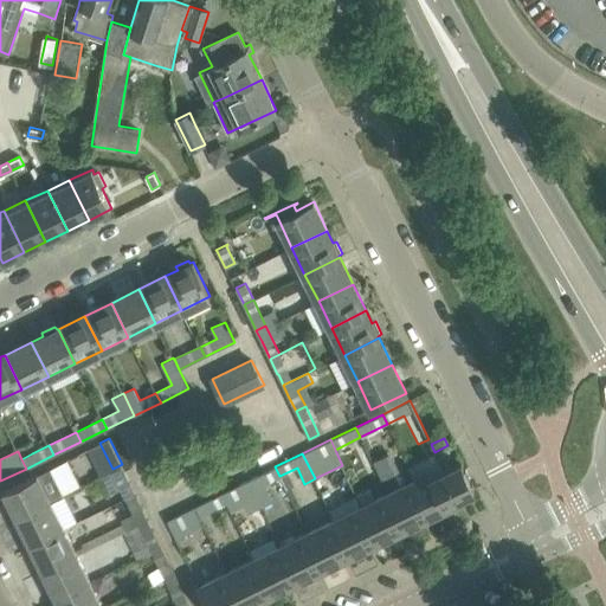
[(444,470),(458,496),(475,488),(462,462),(444,470)]
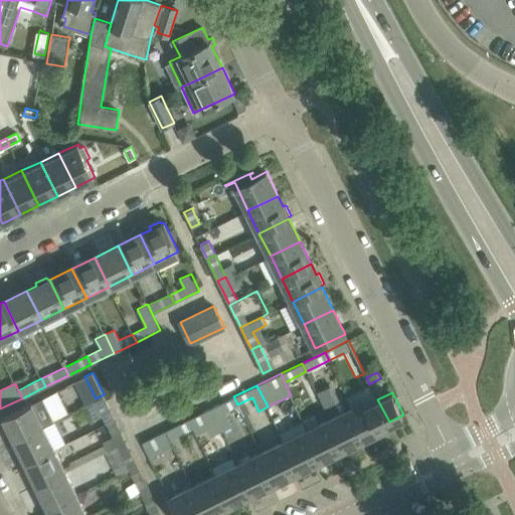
[(108,423),(111,421),(116,419),(104,394),(96,398),(108,423)]
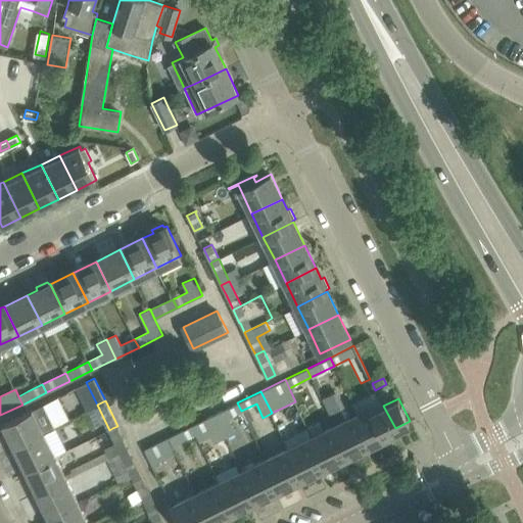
[(395,428),(383,406),(382,401),(358,414),(372,444),(396,432),(395,428)]
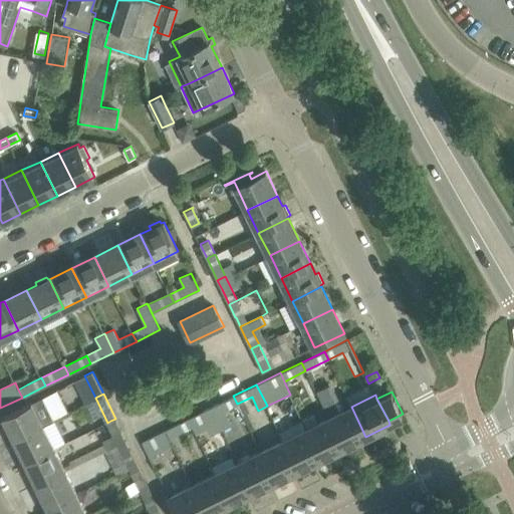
[(225,410),(237,404),(233,396),(211,407),(222,430),(232,425),(225,410)]
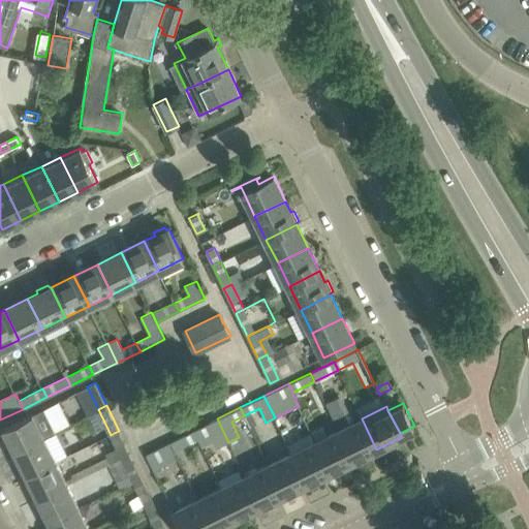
[(14,452),(44,437),(33,413),(3,428),(14,452)]
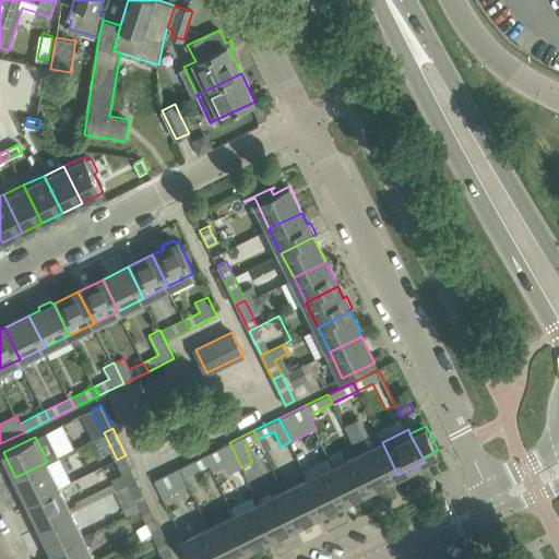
[(229,474),(241,467),(229,442),(204,454),(209,463),(221,458),(229,474)]
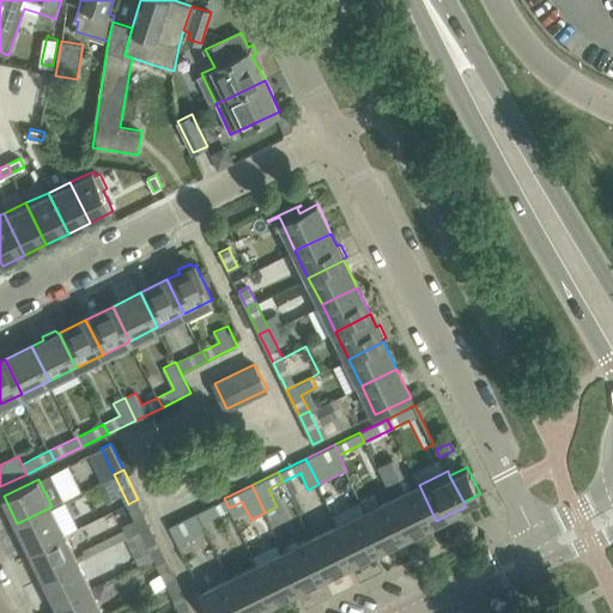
[(410,534),(436,521),(419,485),(392,498),(410,534)]
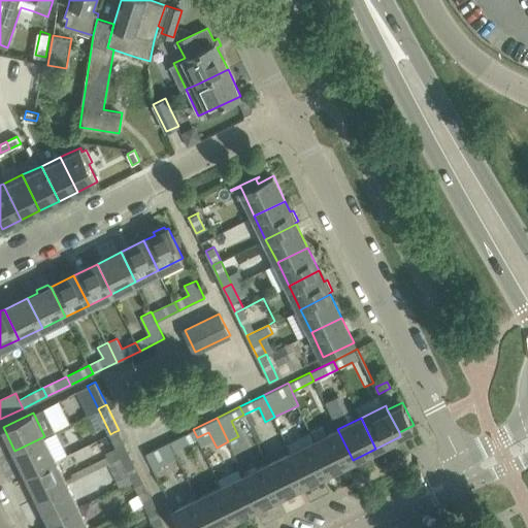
[(183,444),(197,437),(193,429),(169,440),(174,450),(183,444)]
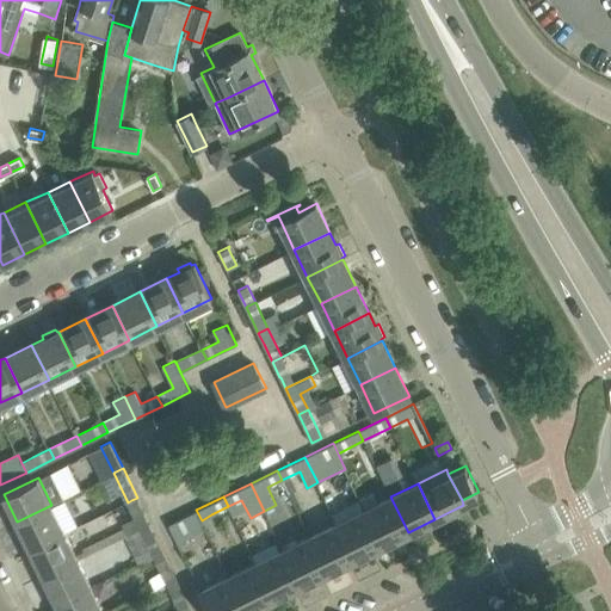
[(381,545),(408,532),(390,497),(364,510),(381,545)]
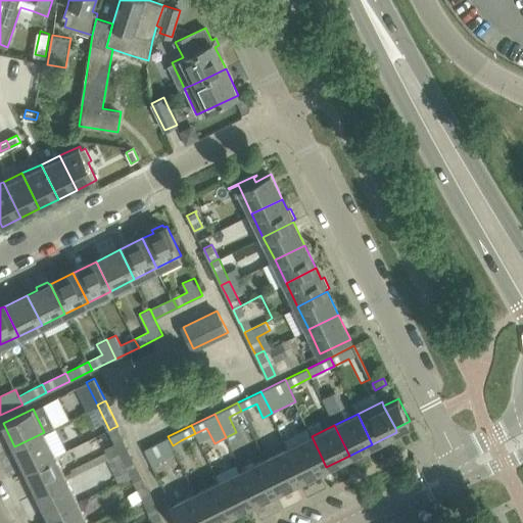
[(129,448),(125,439),(117,426),(112,428),(109,430),(115,443),(105,448),(109,458),(121,453),(129,448)]
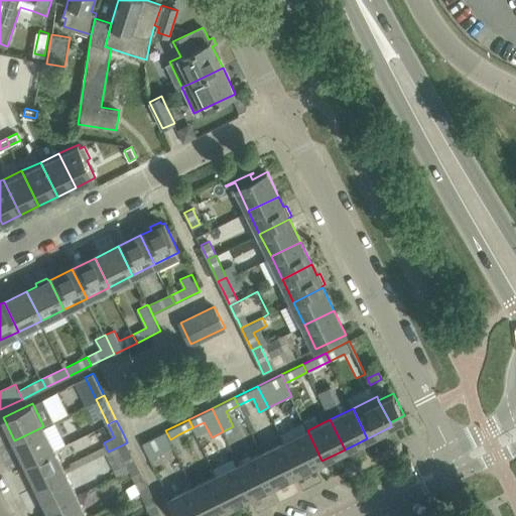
[(26,464),(55,449),(43,426),(14,440),(26,464)]
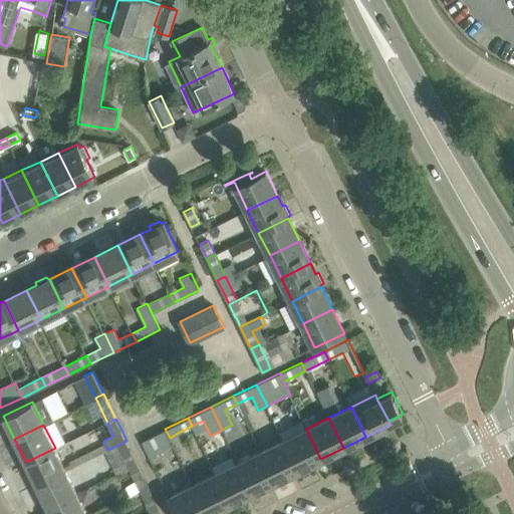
[(173,446),(170,438),(165,429),(143,441),(151,457),(173,446)]
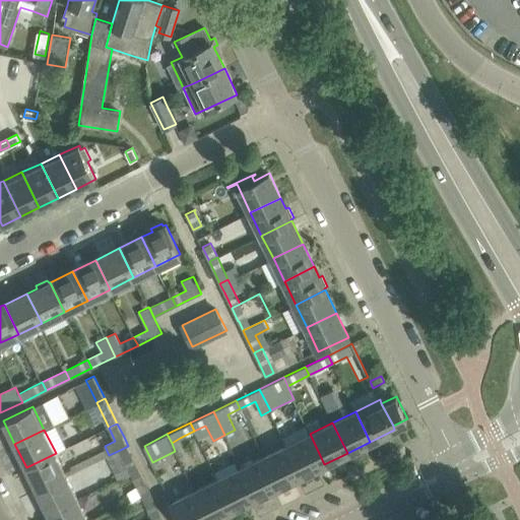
[(324,464),(310,434),(286,445),(302,475),(303,474),(304,477),(315,471),(314,469),(324,464)]
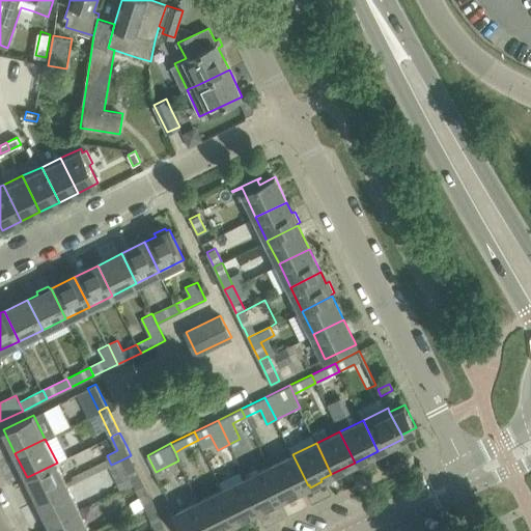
[(284,497),(308,485),(292,454),(270,466),(284,497)]
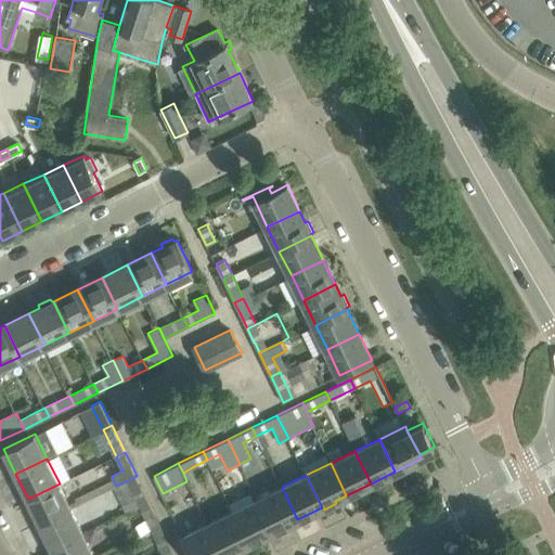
[(149,501),(141,486),(137,476),(128,480),(132,490),(140,505),(149,501)]
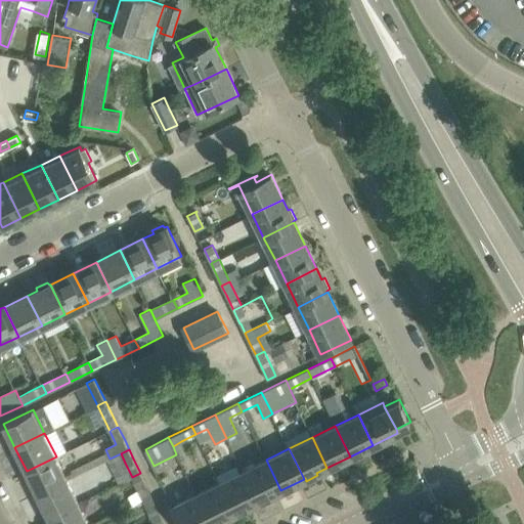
[(38,494),(68,479),(56,456),(27,471),(38,494)]
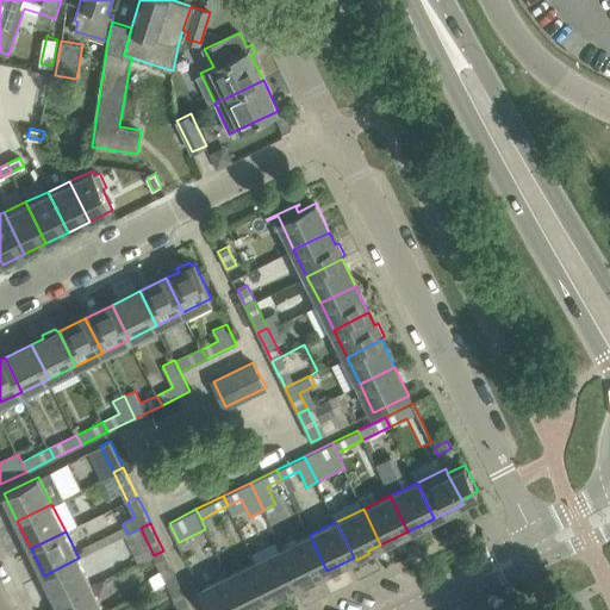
[(299,584),(327,571),(310,535),(282,549),(299,584)]
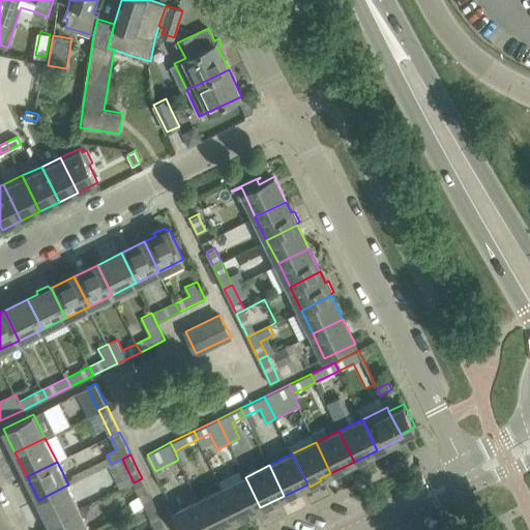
[(249,512),(260,507),(245,477),(222,489),(237,519),(238,518),(240,521),(251,516),(249,512)]
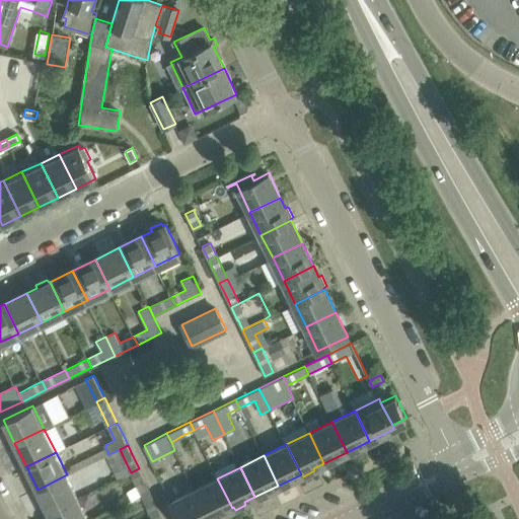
[(150,491),(146,483),(139,468),(131,472),(123,476),(134,499),(141,495),(150,491)]
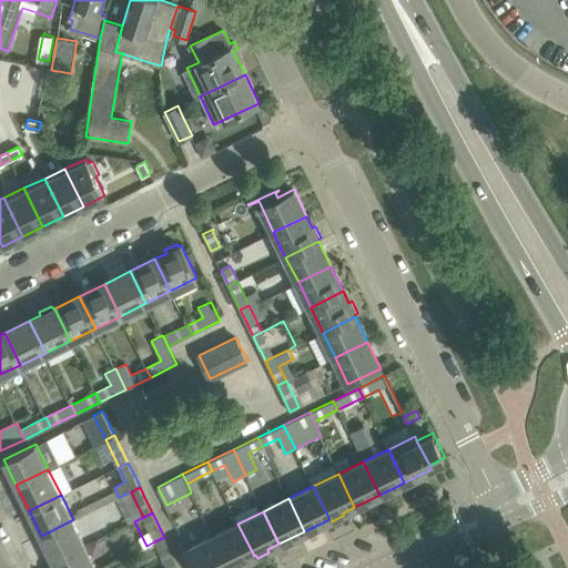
[(53,560),(85,545),(73,519),(41,536),(53,560)]
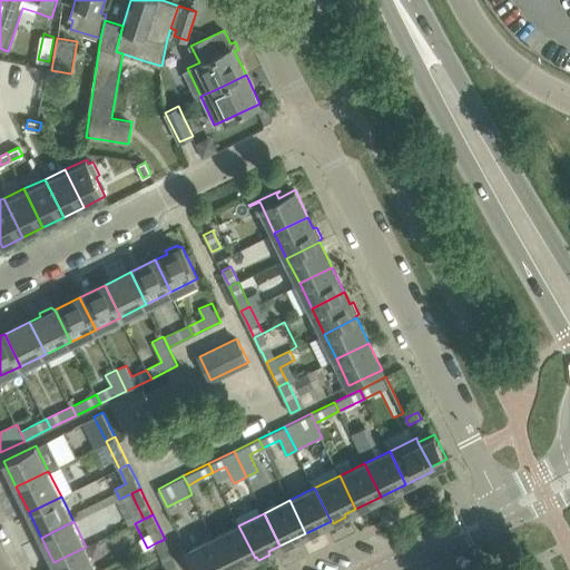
[(229,569),(231,569),(255,558),(238,526),(214,538),(229,569)]
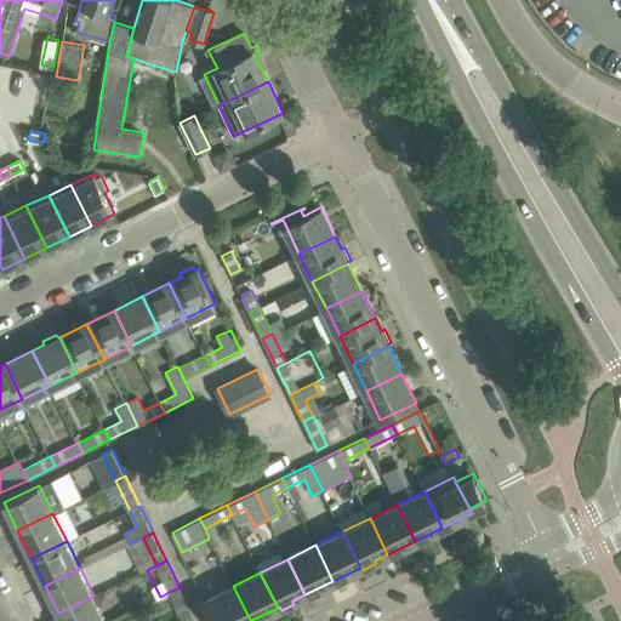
[(214,620),(250,620),(233,586),(204,600),(214,620)]
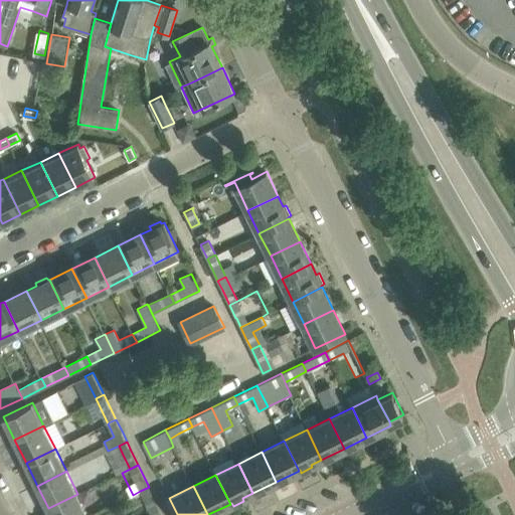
[(160,509),(153,496),(149,487),(140,491),(151,514),(160,509)]
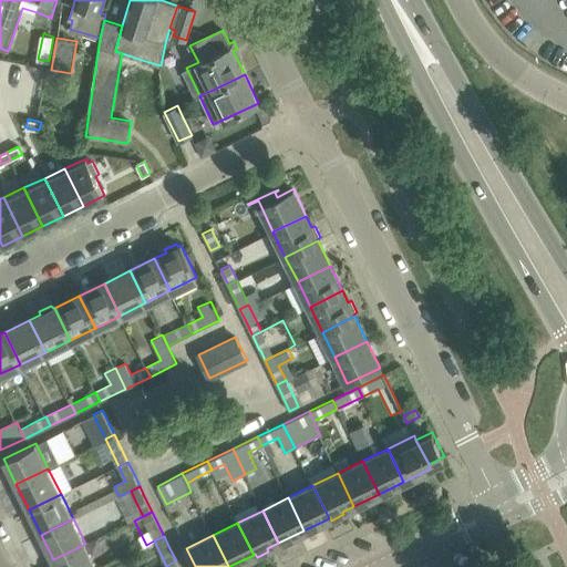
[(57,566),(96,566),(85,544),(53,559),(57,566)]
